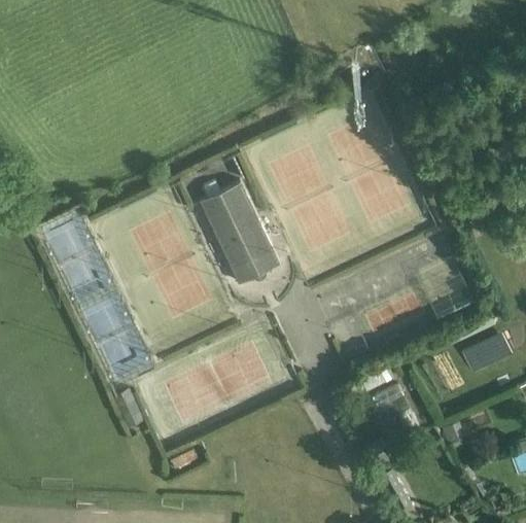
[(210,198),(201,203),(223,251),(233,270),(240,284),(279,266),(273,251),(264,233),(241,183),(221,193),(210,198)]
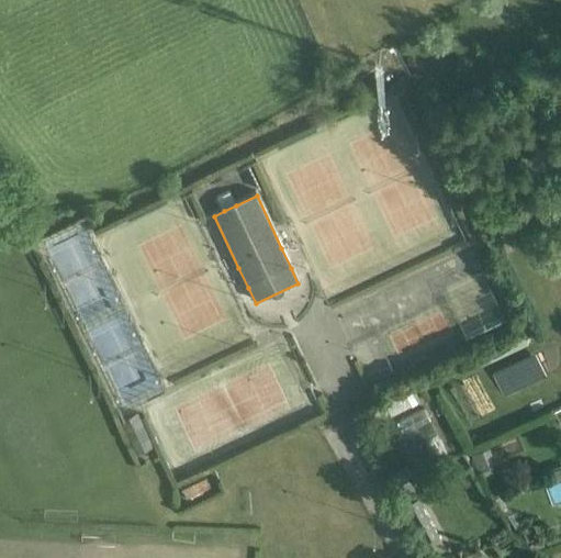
[(232,196),(219,201),(224,211),(236,205),(232,196)]
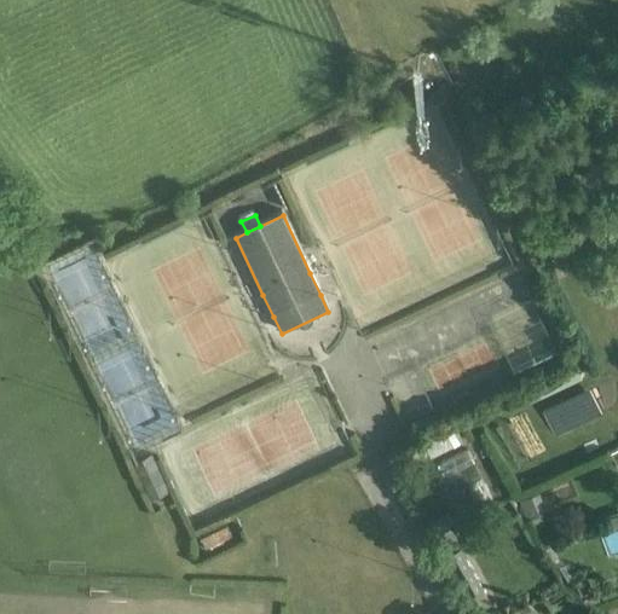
[(140,467),(145,494),(163,491),(160,474),(148,476),(145,465),(140,467)]
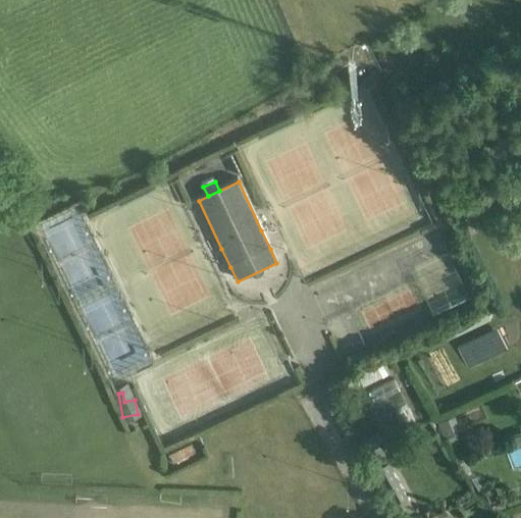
[(451,421),(438,425),(445,441),(457,436),(451,421)]
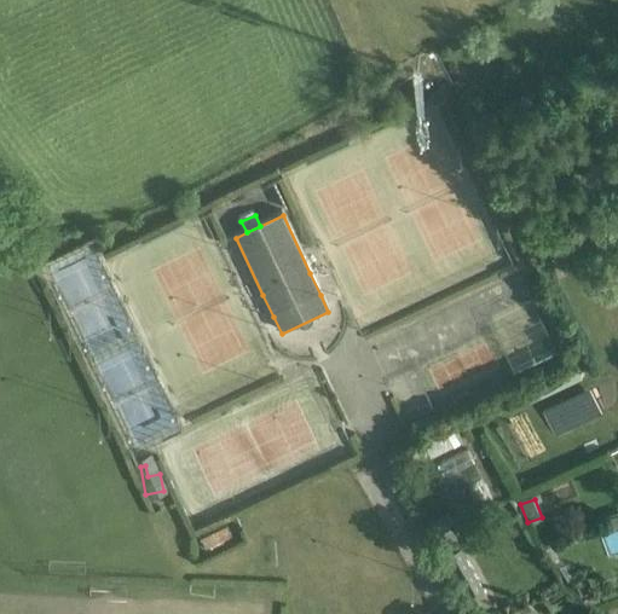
[(461,551),(451,557),(475,598),(484,595),(461,551)]
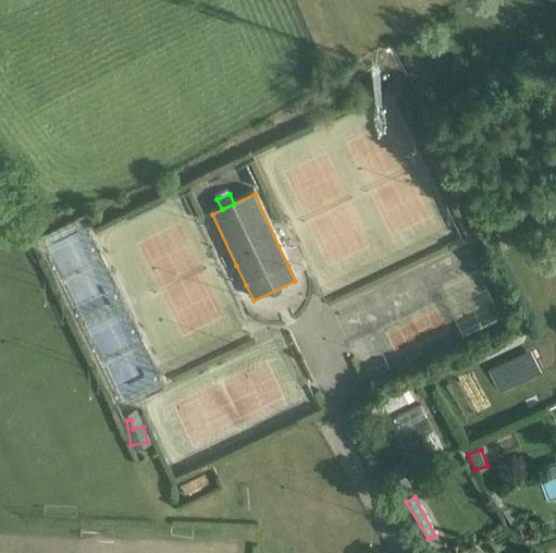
[(514,514),(502,520),(508,532),(513,530),(516,536),(517,536),(522,545),(533,540),(527,530),(526,530),(522,525),(520,526),(514,514)]
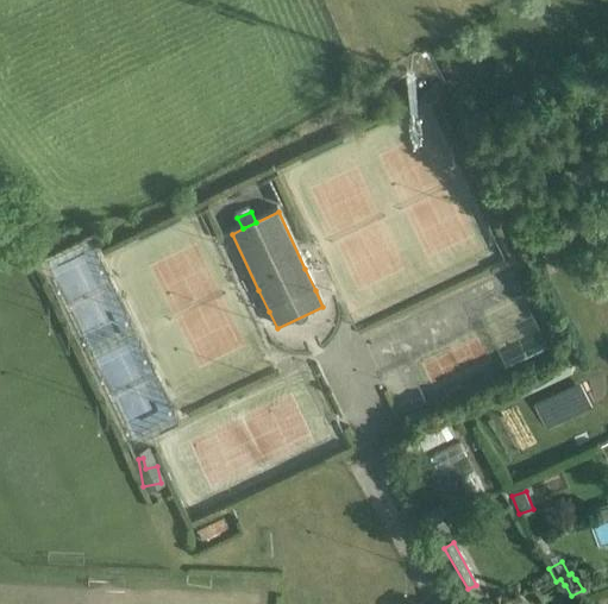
[(607,586),(605,582),(588,590),(594,602),(607,595),(607,586)]
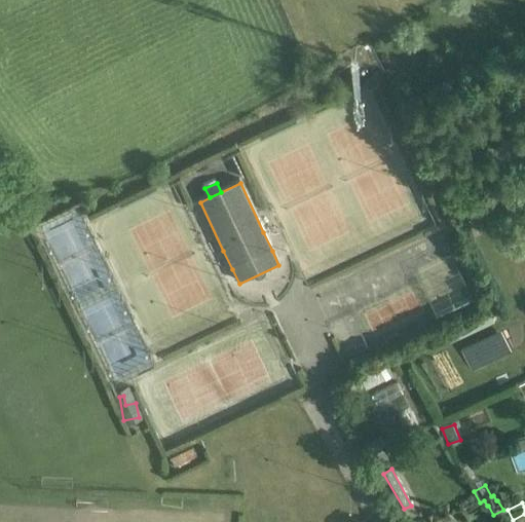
[(507,512),(495,518),(497,521),(511,521),(507,512)]
